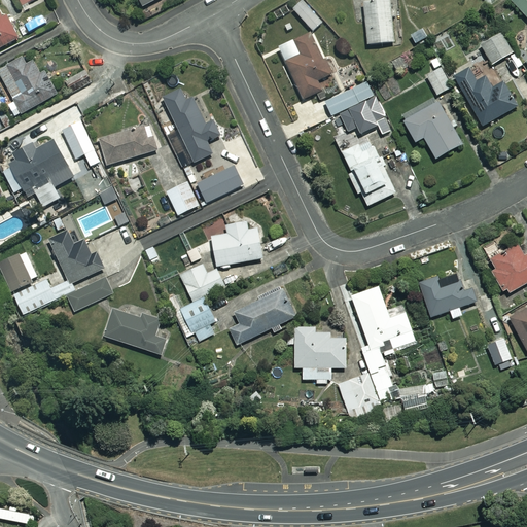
[(33,0),(12,0),(16,8),(33,0)]
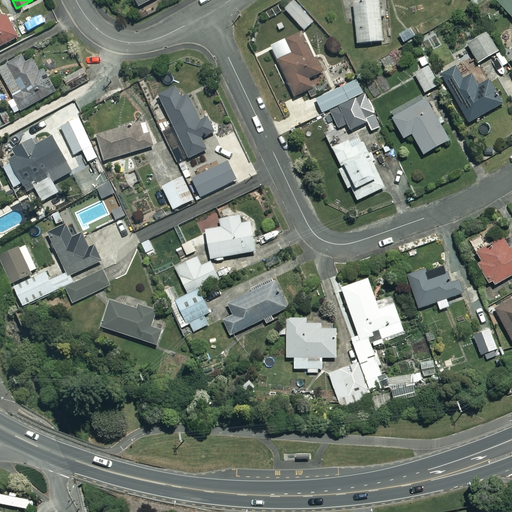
[(511,0),(498,0),(497,2),(511,18),(511,0)]
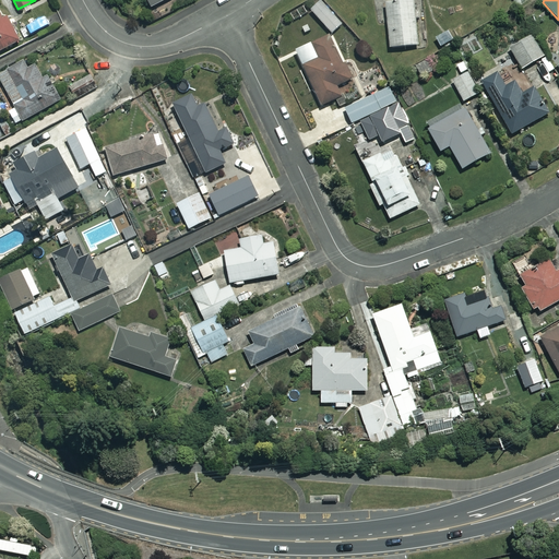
[(418,46),(415,1),(387,3),(391,48),(418,46)]
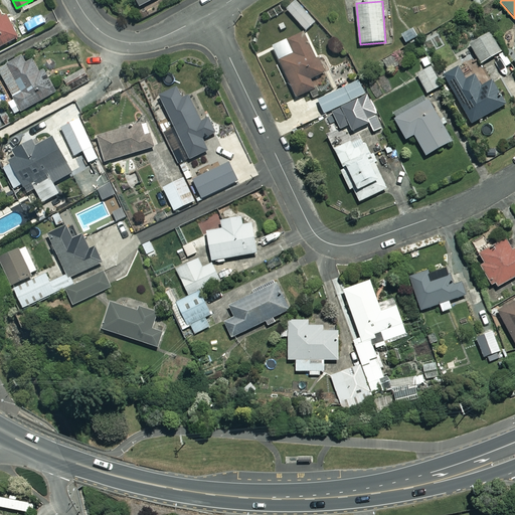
[(0,3),(0,47),(18,38),(1,3),(0,3)]
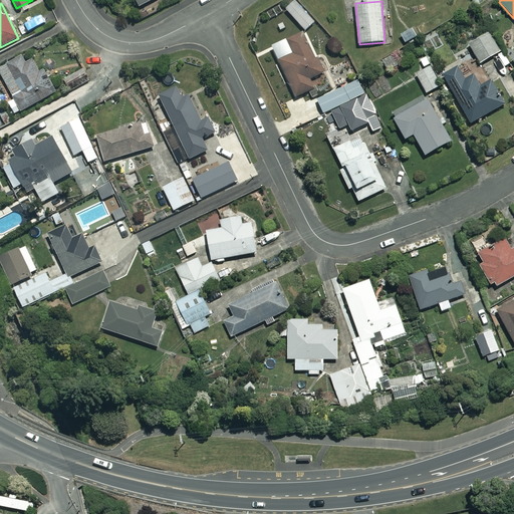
[(315,59),(304,33),(287,41),(294,54),(279,61),(296,98),(314,89),(309,79),(324,73),(317,58),(315,59)]
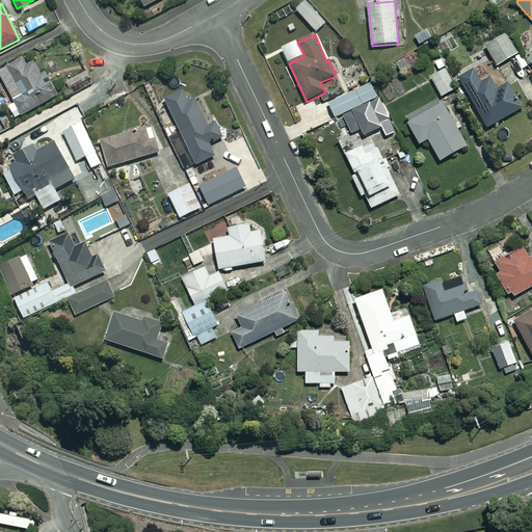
[(517,53),(507,35),(486,48),(497,65),(517,53)]
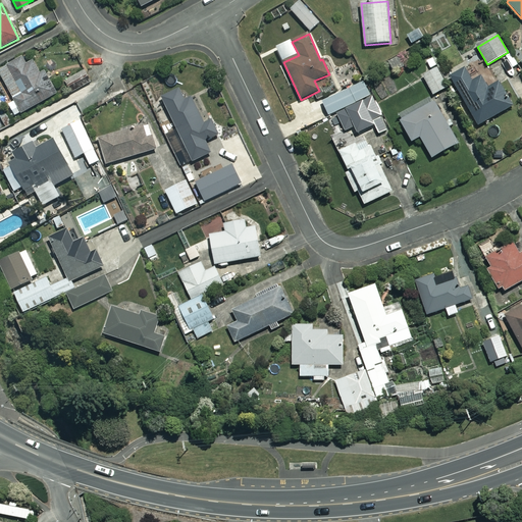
[(42,56),(28,64),(24,58),(0,70),(0,72),(21,113),(58,94),(47,72),(42,74),(39,69),(47,65),(42,56)]
